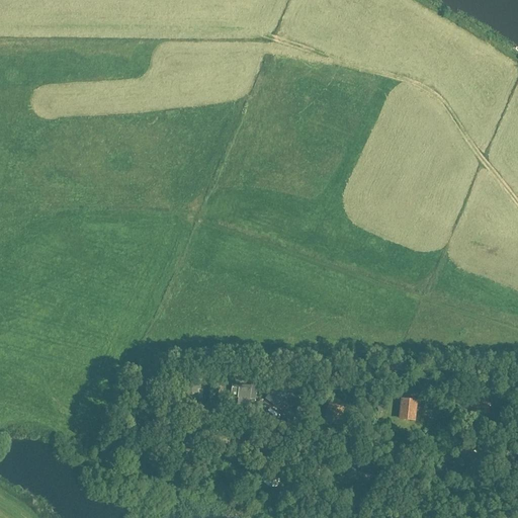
[(199,379),(196,380),(196,377),(185,379),(188,400),(198,399),(197,390),(201,389),(199,379)]
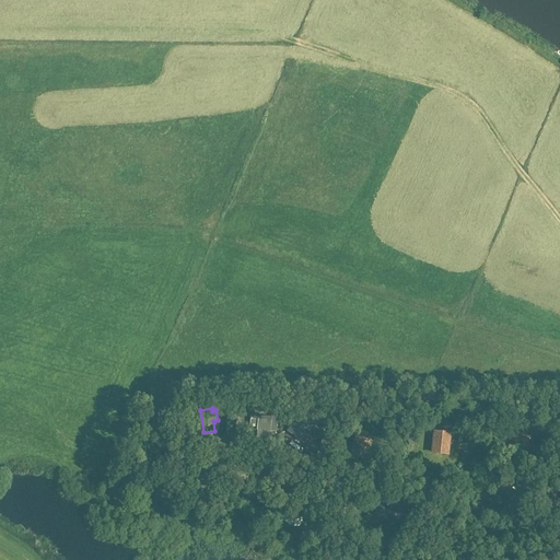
[(251,413),(249,423),(254,423),(255,423),(257,423),(257,429),(269,430),(270,417),(255,416),(255,415),(251,413)]
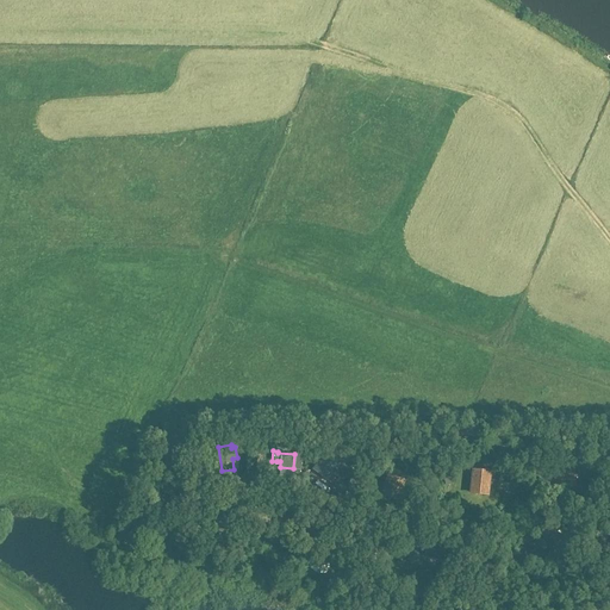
[(312,471),(327,481),(336,471),(321,459),(312,471)]
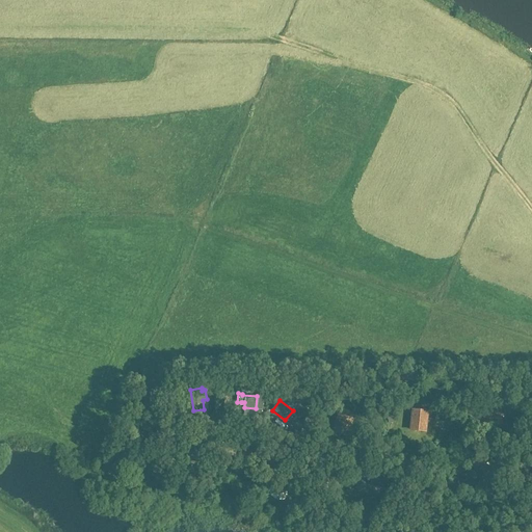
[(512,407),(508,408),(507,406),(482,409),(483,418),(496,417),(497,423),(502,423),(501,417),(513,416),(512,407)]
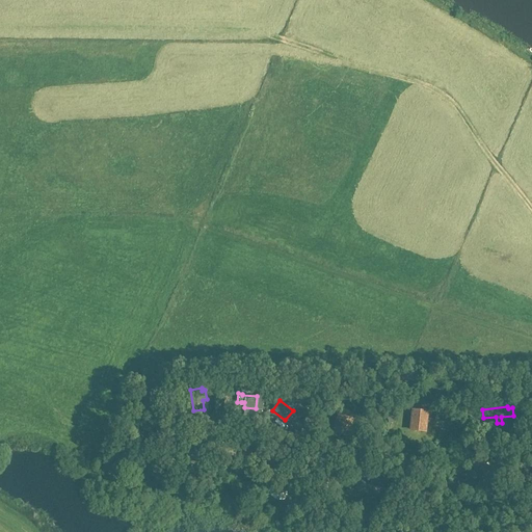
[(410,429),(425,431),(427,411),(413,409),(410,429)]
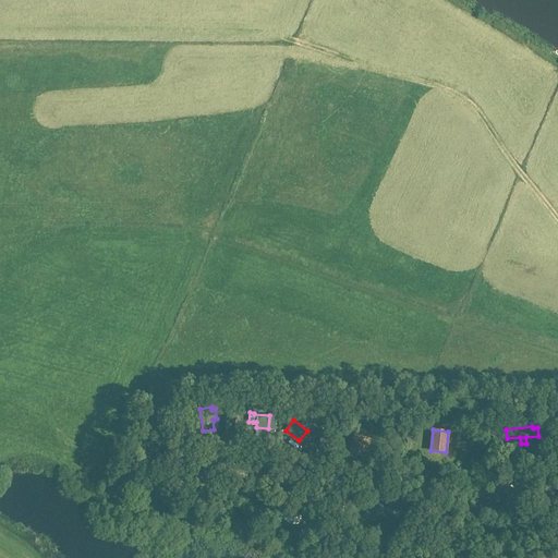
[(354,434),(348,452),(366,458),(372,439),(354,434)]
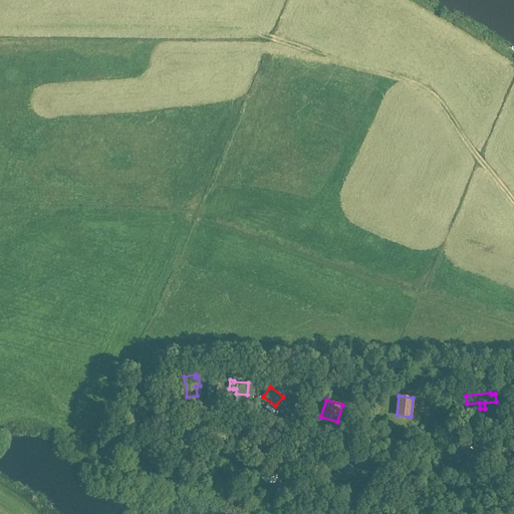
[(145,446),(148,446),(145,455),(157,458),(160,450),(158,449),(159,445),(146,441),(145,446)]
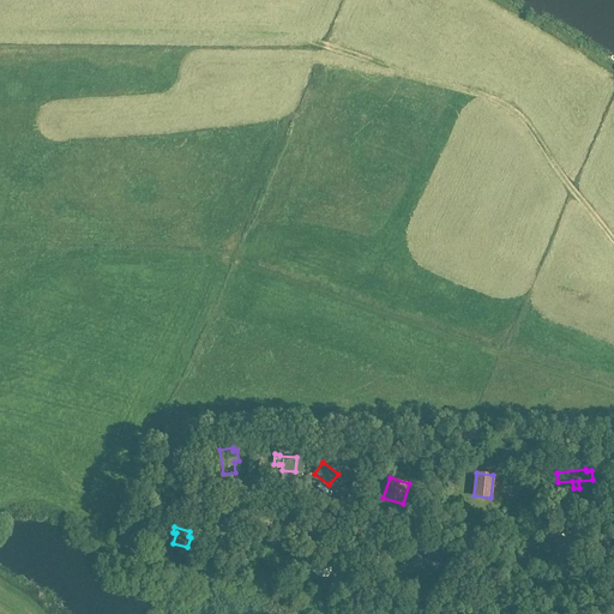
[(559,530),(552,539),(565,551),(572,542),(559,530)]
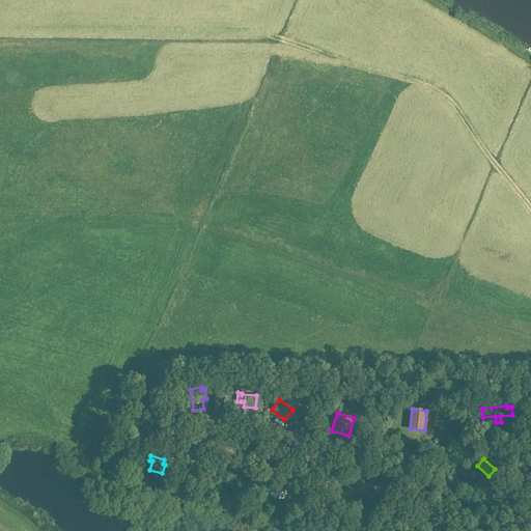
[(281,486),(273,485),(271,490),(270,494),(276,498),(279,499),(284,499),(287,495),(286,490),(281,486)]
